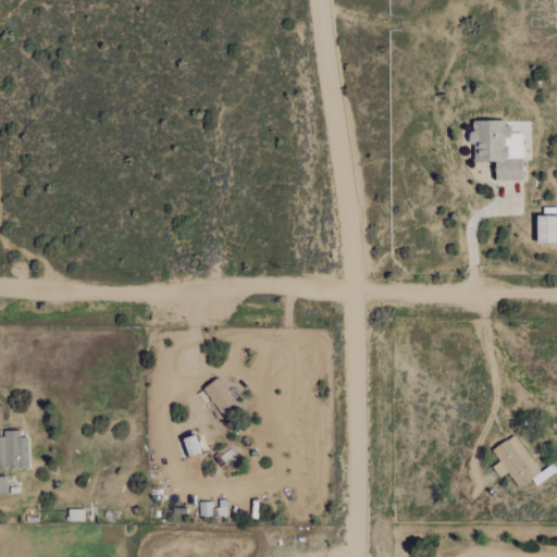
[(522,180),(522,134),(507,134),(507,120),(471,120),(471,161),(494,161),(494,180),(522,180)]
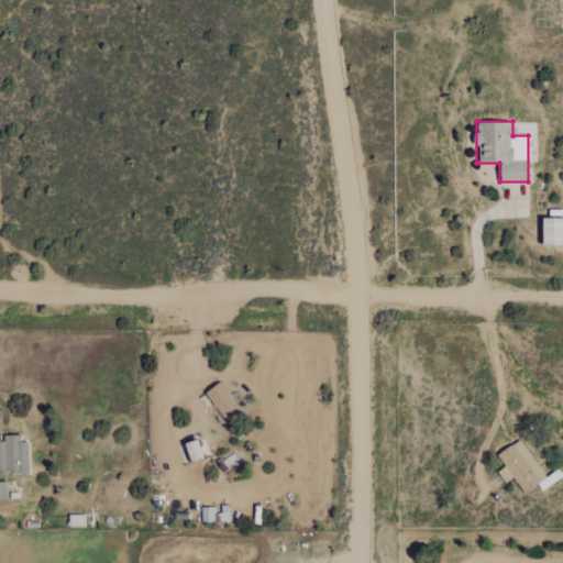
[(541,245),(562,244),(562,218),(541,218),(541,245)]
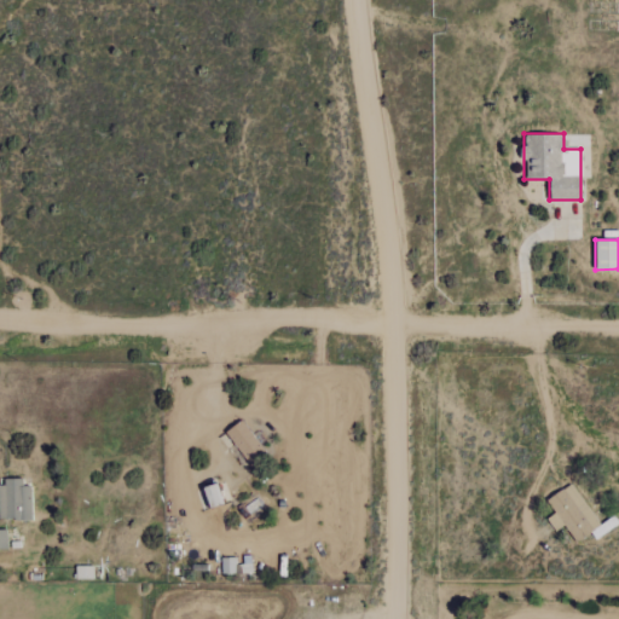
[(1,520),(32,519),(30,486),(22,486),(22,479),(0,479),(1,520)]
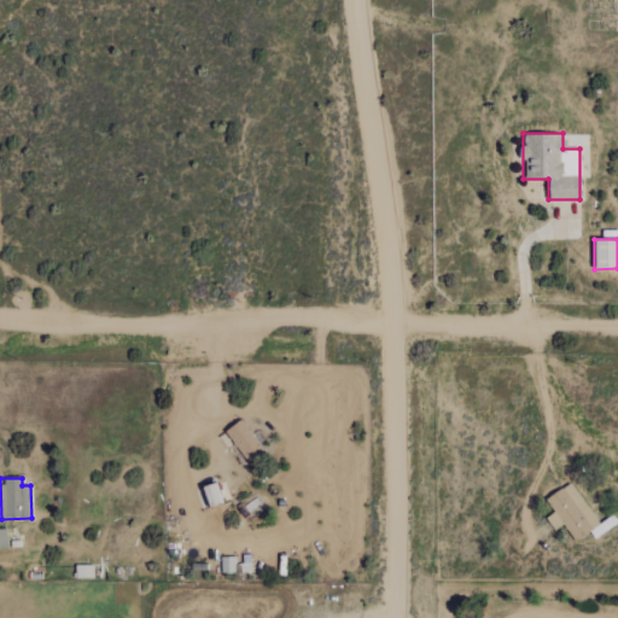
[(602,529),(569,483),(544,500),(554,512),(546,518),(555,530),(563,524),(575,542),(589,531),(593,536),(602,529)]
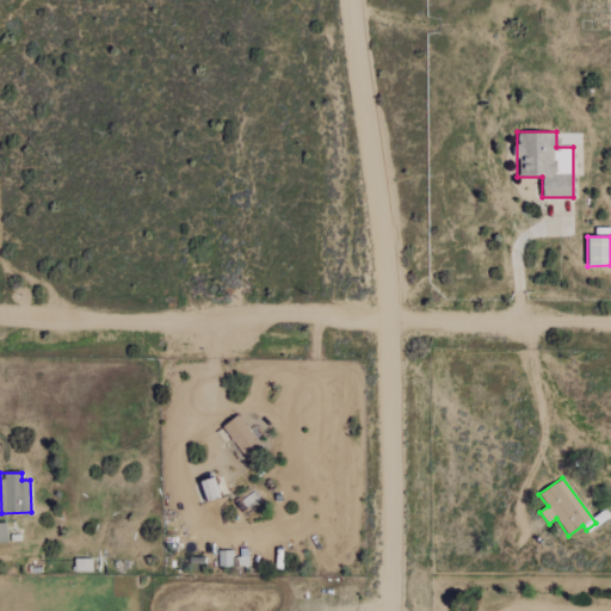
[(218,567),(233,566),(232,551),(218,551),(218,567)]
